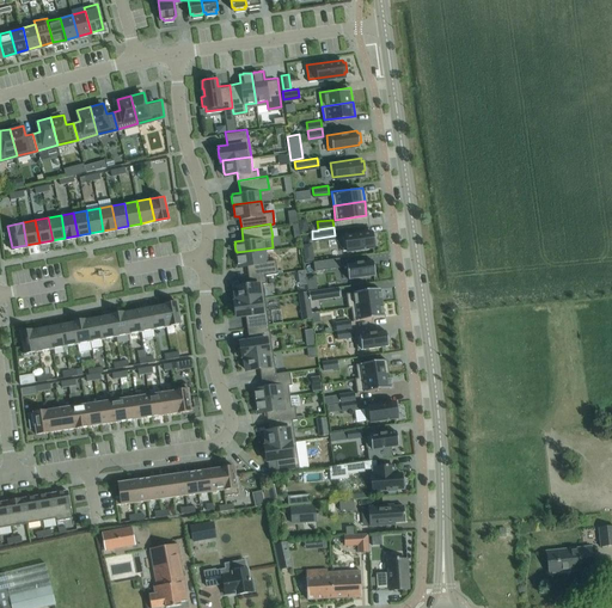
[(375,241),(374,232),(372,232),(372,229),(341,234),(342,249),(373,244),(373,241),(375,241)]
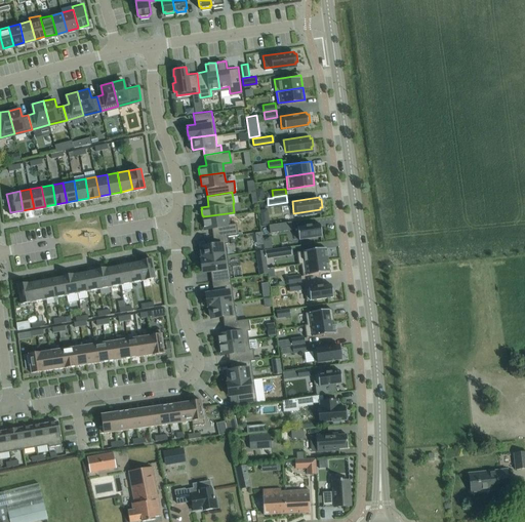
[(228,223),(227,213),(203,216),(203,218),(203,225),(204,225),(204,227),(211,226),(213,236),(228,234),(228,235),(238,233),(236,222),(228,223)]
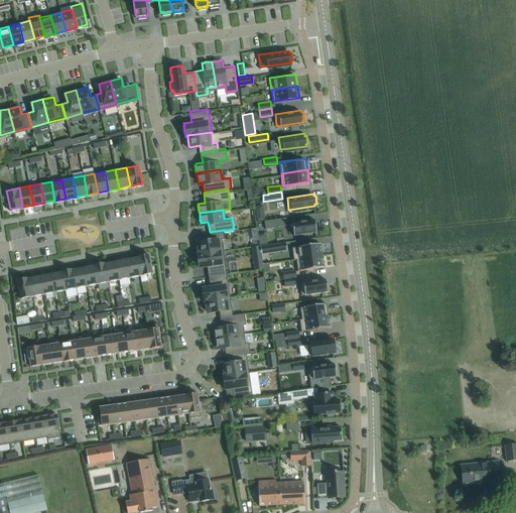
[(287,224),(285,216),(264,219),(265,227),(287,224)]
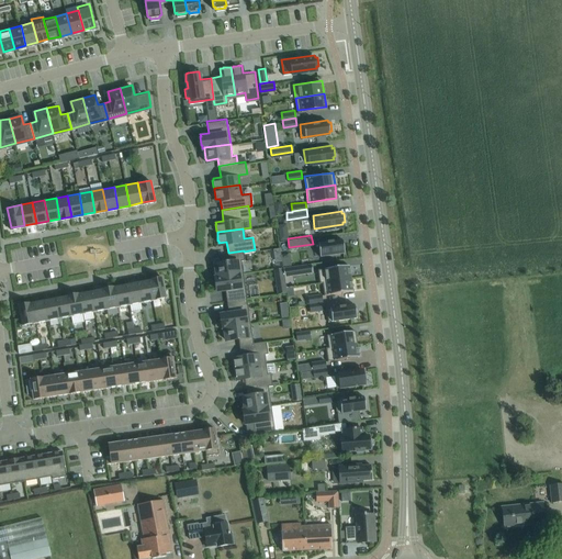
[(344,250),(343,237),(317,241),(319,255),(344,250)]
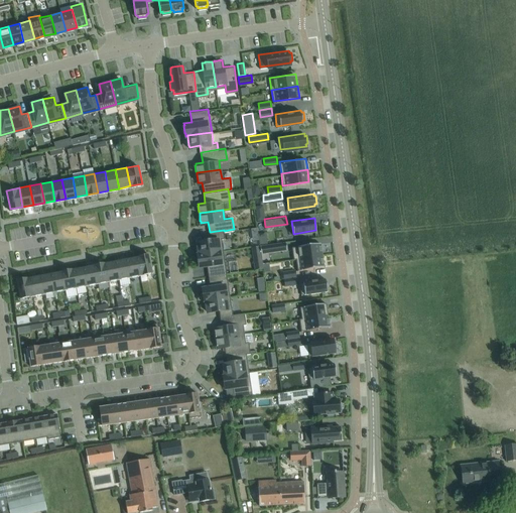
[(225,237),(224,231),(224,230),(210,232),(211,239),(198,241),(198,243),(197,243),(199,250),(199,252),(223,249),(221,237),(225,237)]
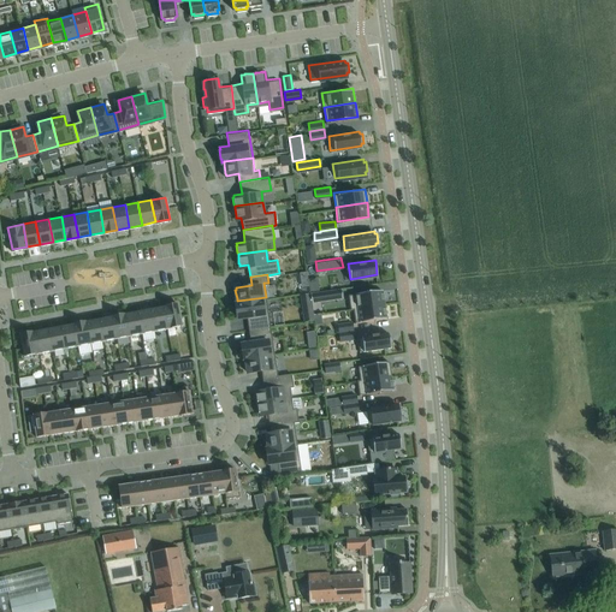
[(345,296),(344,286),(309,291),(312,301),(345,296)]
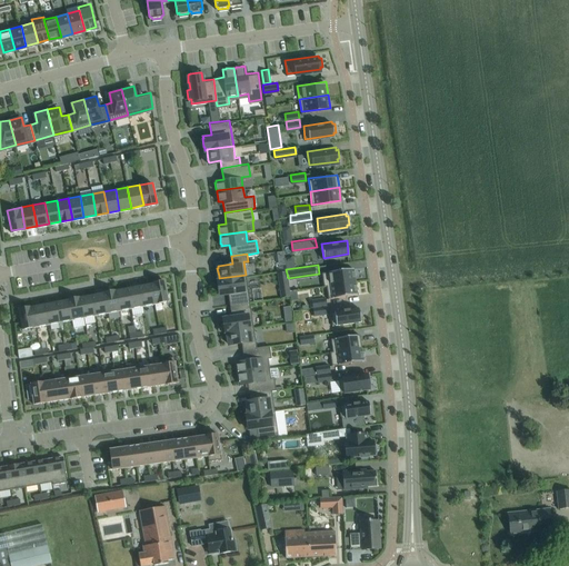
[(355,279),(352,266),(321,271),(323,285),(326,284),(355,279)]
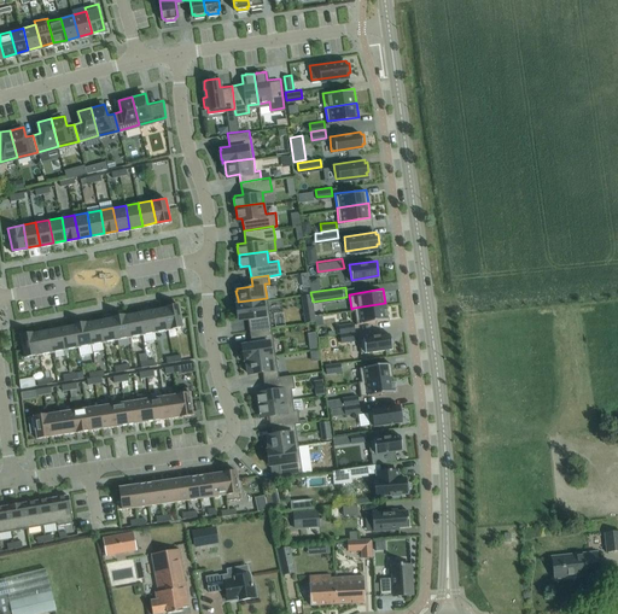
[(270,326),(267,298),(238,302),(235,302),(237,305),(235,305),(237,315),(238,315),(238,317),(248,316),(249,329),(270,326)]
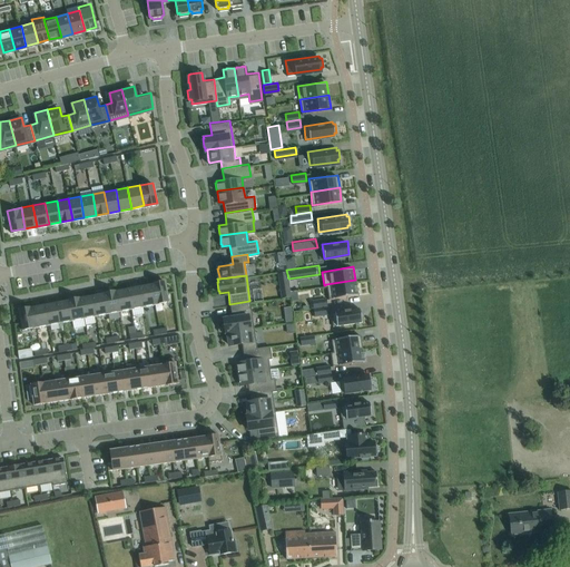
[(164,280),(150,282),(155,302),(168,300),(164,280)]
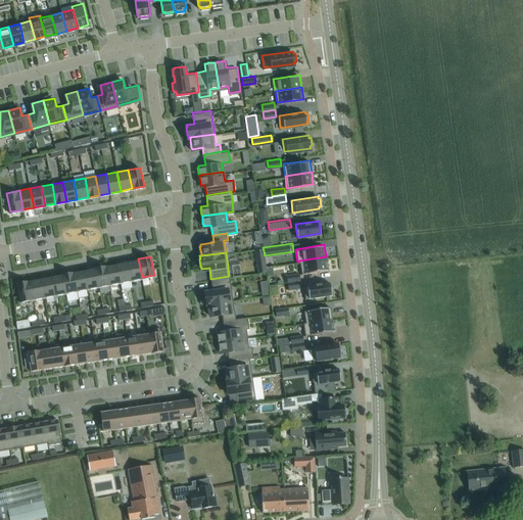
[(328,269),(326,256),(299,261),(300,263),(301,273),(328,269)]
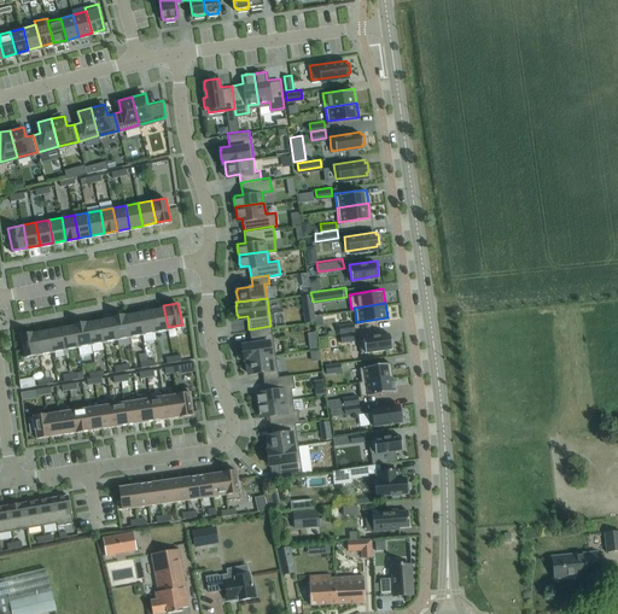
[(168,327),(163,305),(151,308),(155,329),(168,327)]
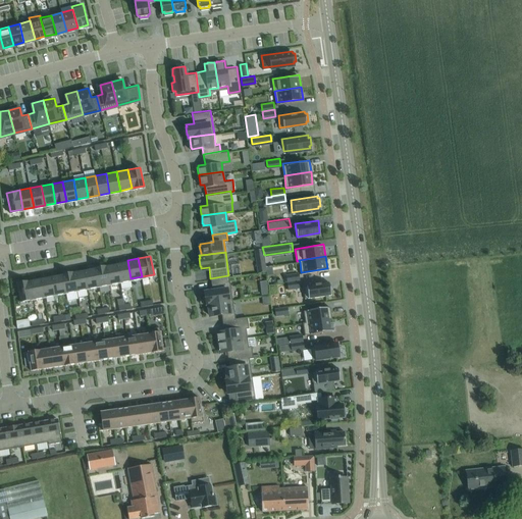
[(131,278),(127,260),(116,262),(119,281),(131,278)]
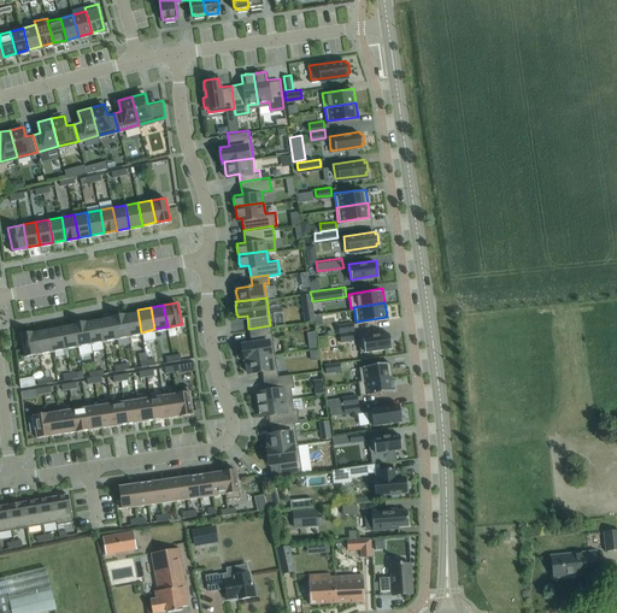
[(141,332),(137,310),(124,312),(129,335),(141,332)]
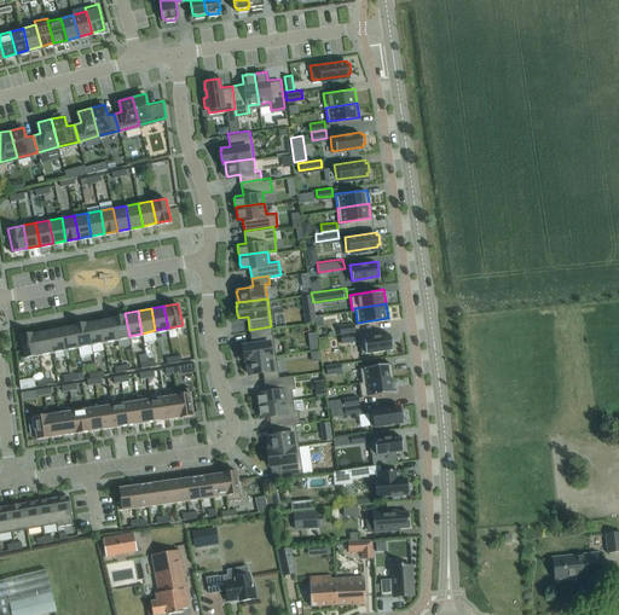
[(305,321),(314,319),(313,311),(304,312),(305,321)]
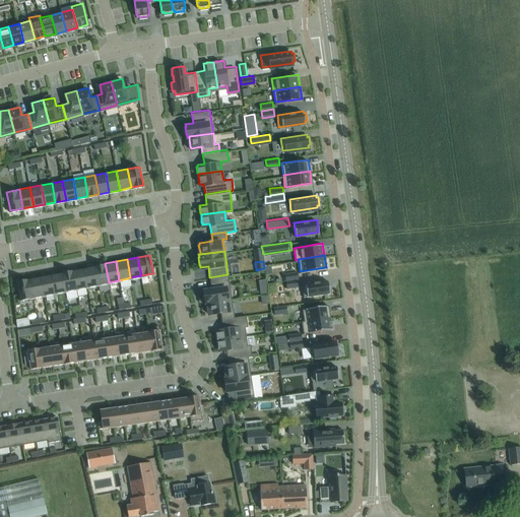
[(109,282),(105,263),(94,265),(98,284),(109,282)]
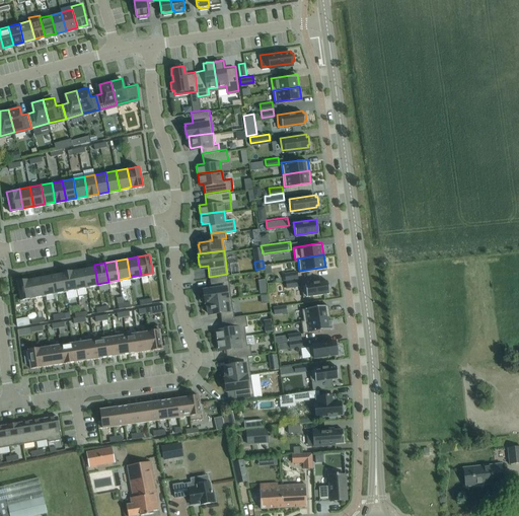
[(97,284),(94,265),(83,267),(87,286),(97,284)]
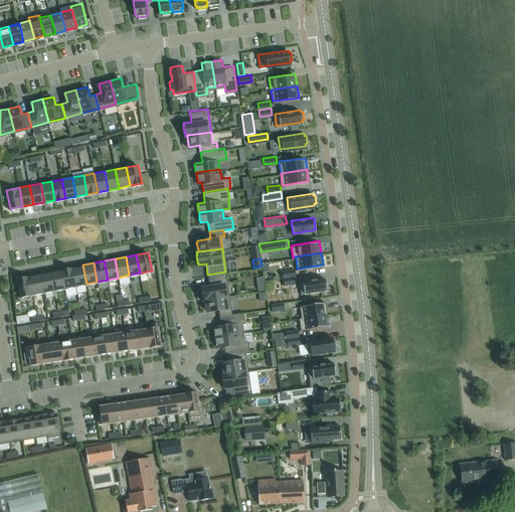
[(87,284),(82,265),(71,267),(75,286),(87,284)]
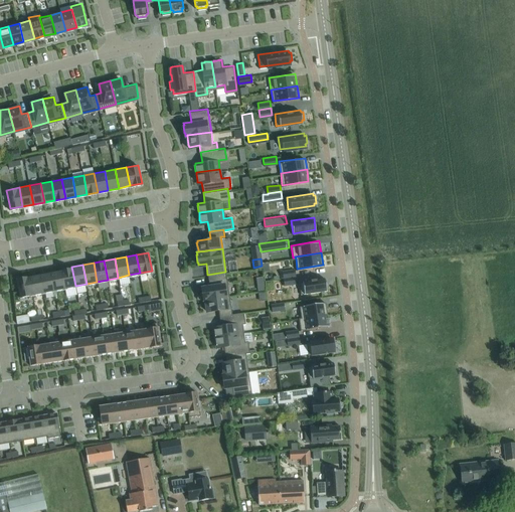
[(75,286),(71,267),(61,269),(64,288),(75,286)]
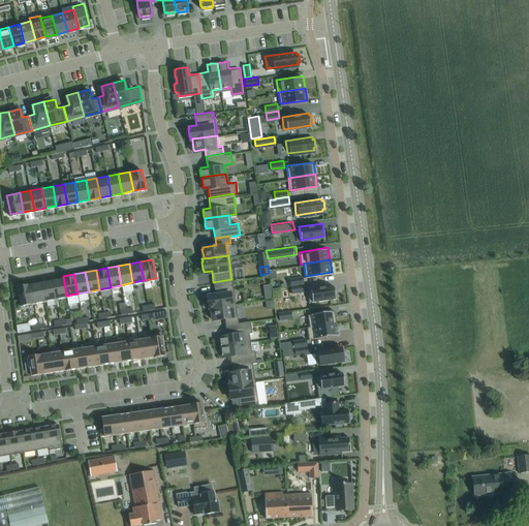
[(303,275),(289,277),(290,284),(304,282),(303,275)]
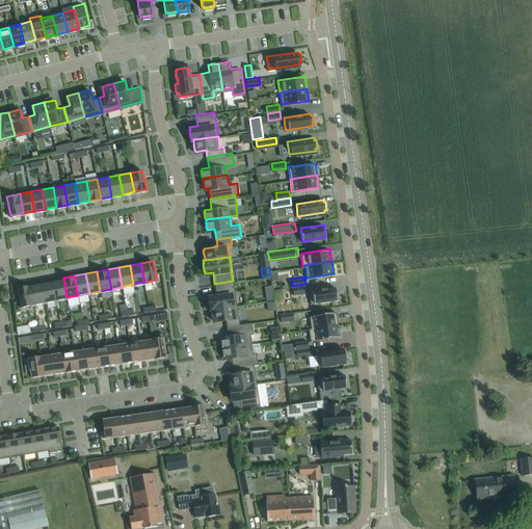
[(67,297),(63,278),(52,280),(56,299),(67,297)]
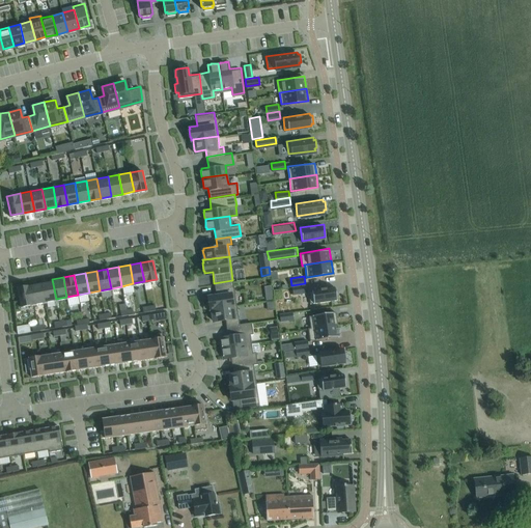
[(56,299),(52,279),(40,281),(45,301),(56,299)]
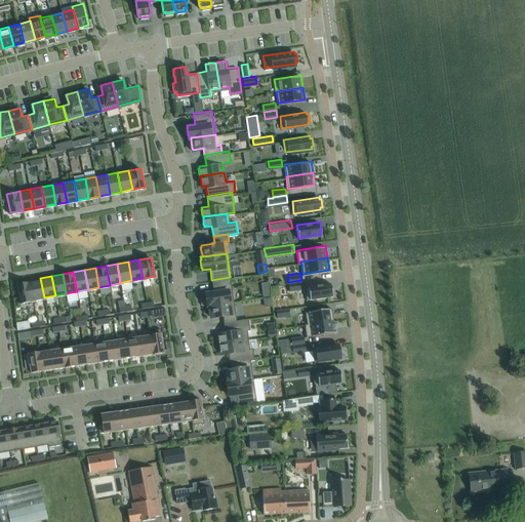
[(234,300),(230,277),(211,280),(213,290),(205,291),(206,294),(205,294),(206,303),(207,303),(207,305),(209,305),(209,304),(234,300)]
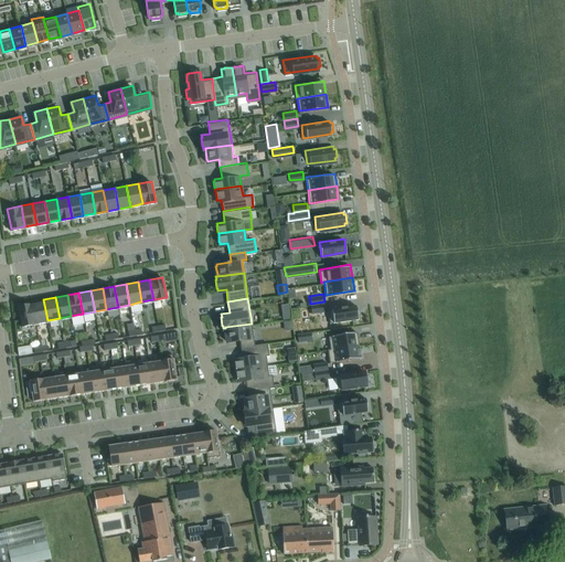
[(48,320),(43,299),(32,301),(35,322),(48,320)]
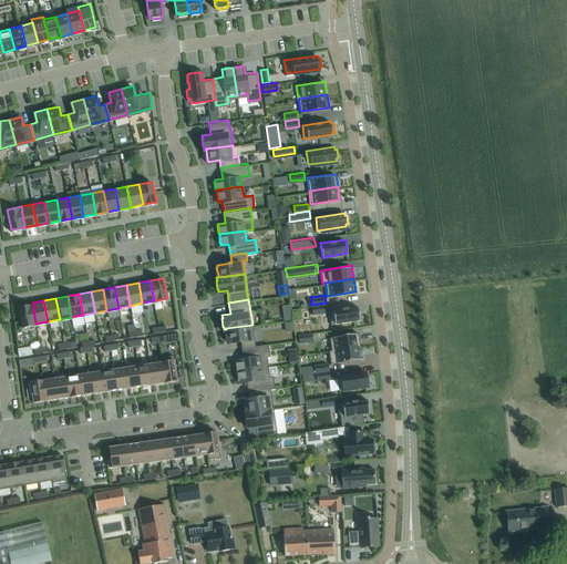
[(35,324),(32,303),(18,306),(22,326),(35,324)]
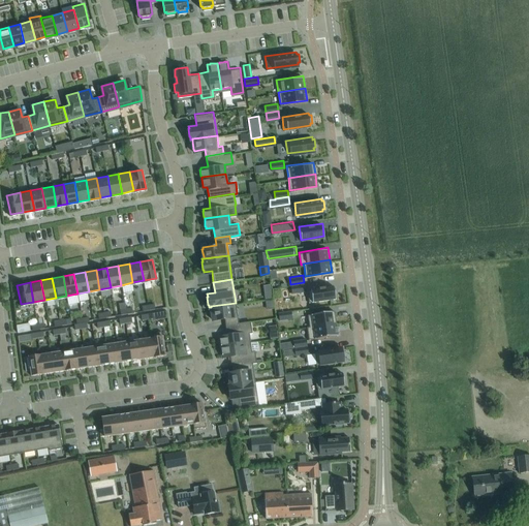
[(305,289),(304,282),(290,284),(291,291),(305,289)]
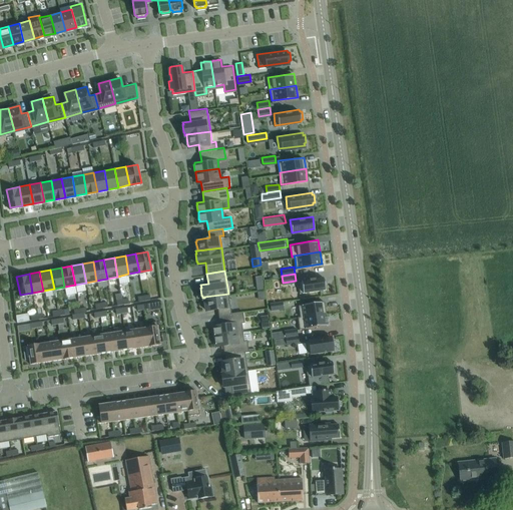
[(325,288),(324,276),(298,280),(299,292),(325,288)]
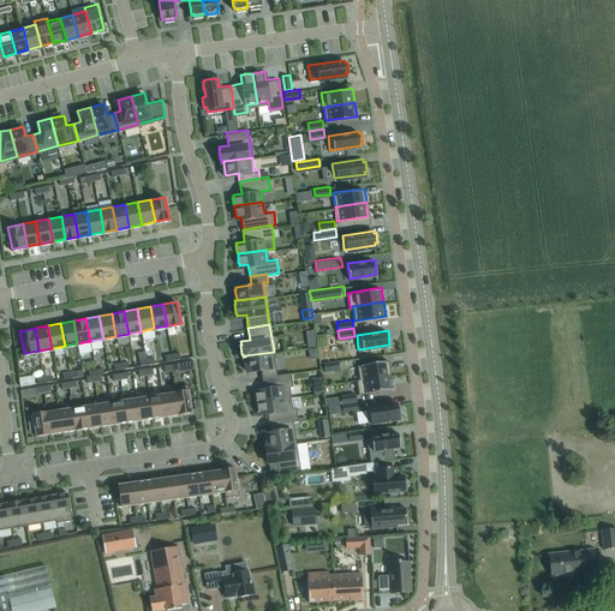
[(276,373),(274,352),(245,355),(245,357),(245,358),(246,367),(248,370),(261,367),(262,376),(276,373)]
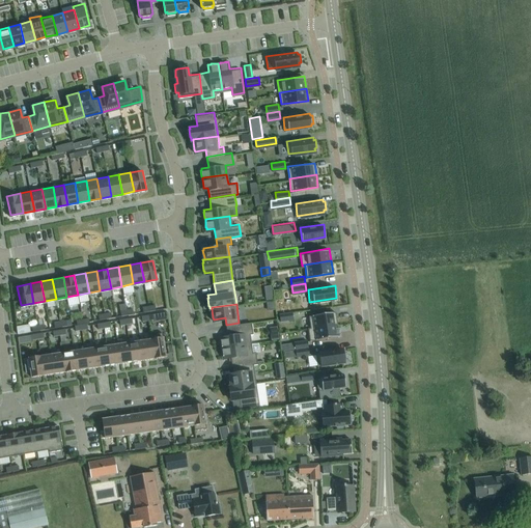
[(294,317),(292,310),(279,312),(280,320),(294,317)]
